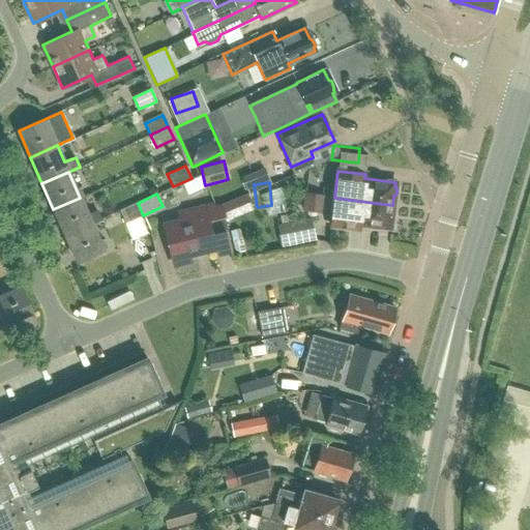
[(65,235),(91,224),(102,218),(98,209),(87,214),(80,198),(53,209),(65,235)]
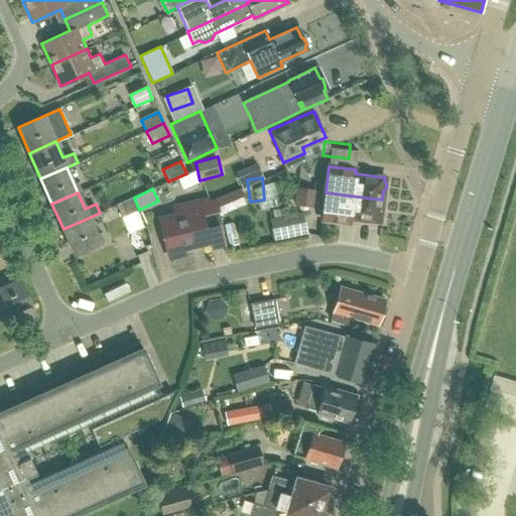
[(220,214),(244,204),(240,192),(215,202),(220,214)]
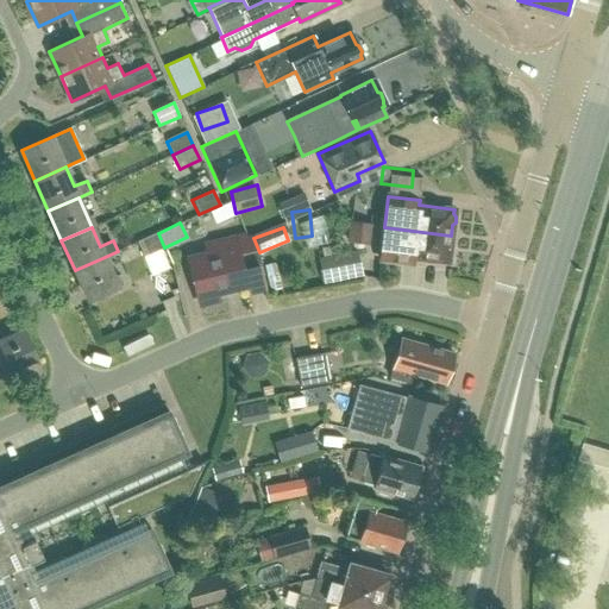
[(450,245),(451,236),(384,227),(381,257),(412,262),(412,256),(447,261),(449,257),(451,255),(452,249),(450,245)]
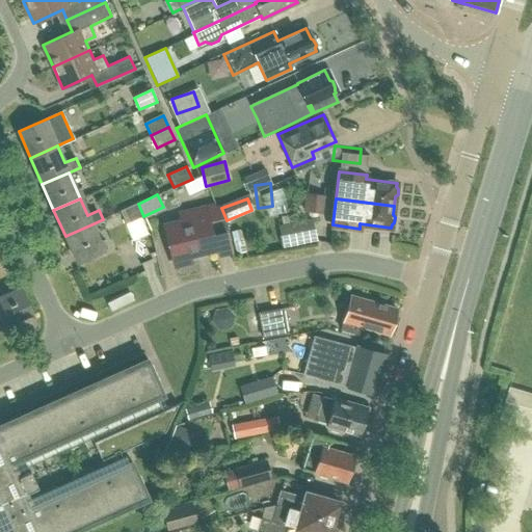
[(126,223),(143,216),(138,204),(121,212),(126,223)]
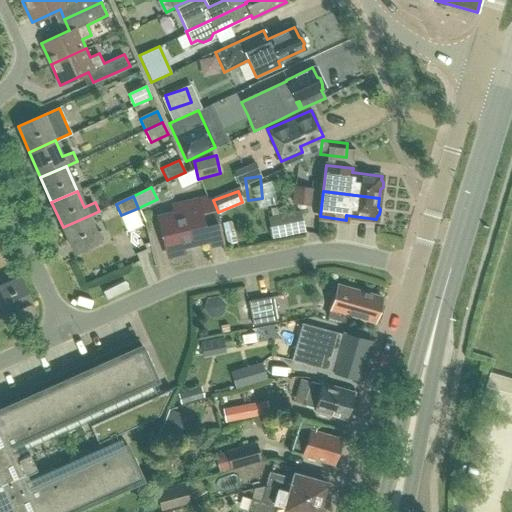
[(183,249),(182,245),(207,239),(199,206),(158,216),(166,249),(167,253),(183,249)]
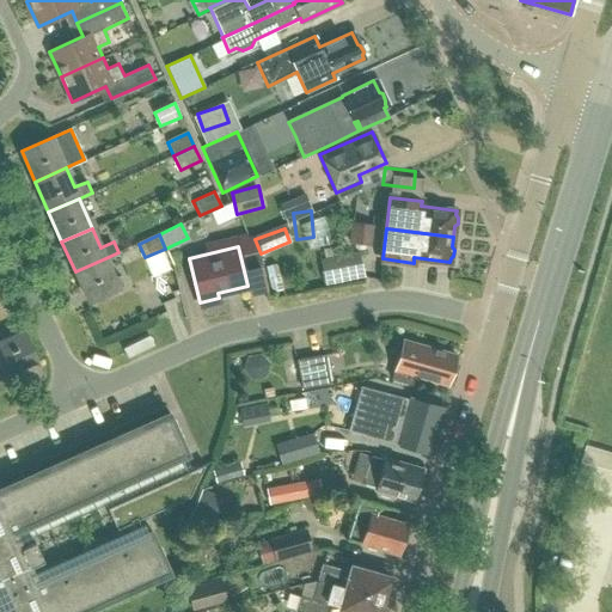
[(325,285),(363,277),(357,251),(343,255),(341,246),(323,250),(324,259),(319,259),(325,285)]
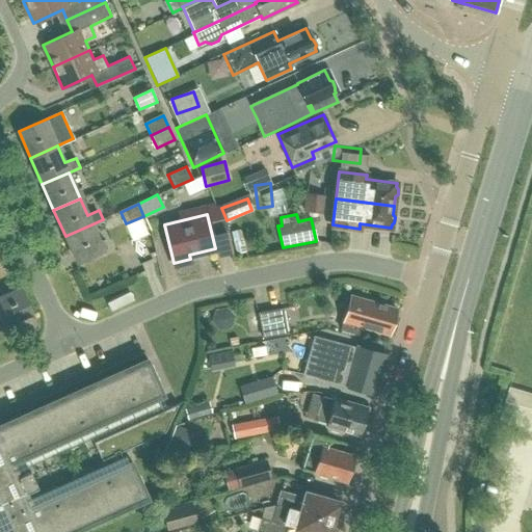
[(91,224),(65,236),(77,263),(104,250),(91,224)]
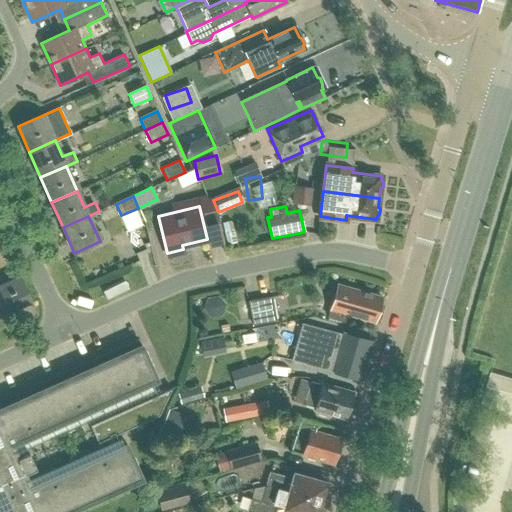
[(129,247),(141,241),(132,222),(121,227),(129,247)]
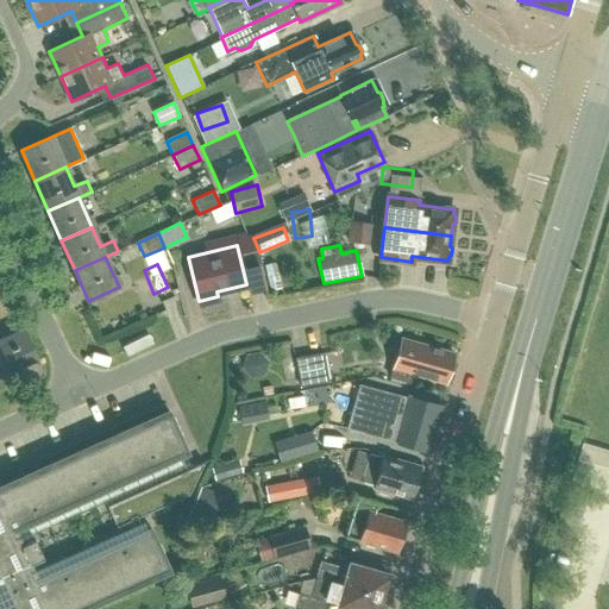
[(0,340),(0,368),(2,374),(36,358),(24,330),(0,340)]
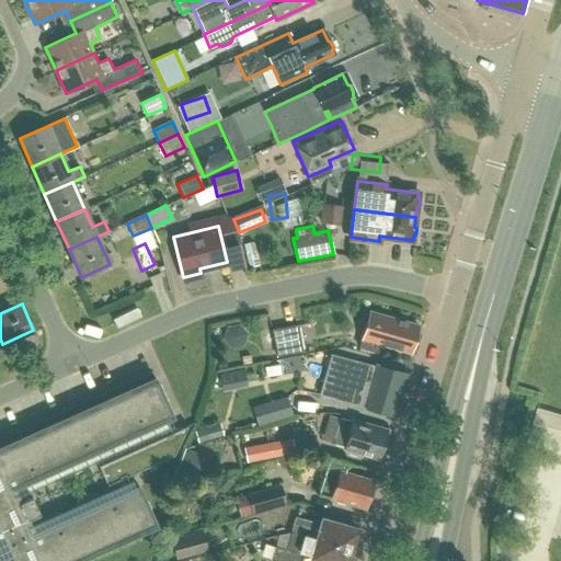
[(413,347),(415,339),(414,336),(418,324),(368,311),(358,348),(377,353),(378,346),(409,355),(410,350),(413,347)]
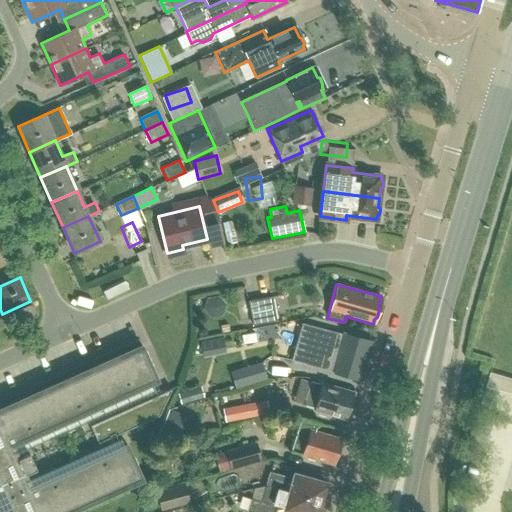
[(232,316),(242,314),(238,296),(229,298),(232,316)]
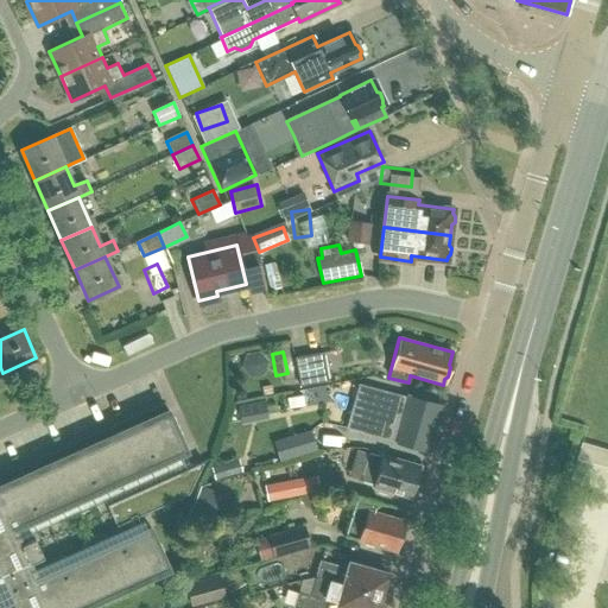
[(299,386),(328,381),(323,353),(295,358),(299,386)]
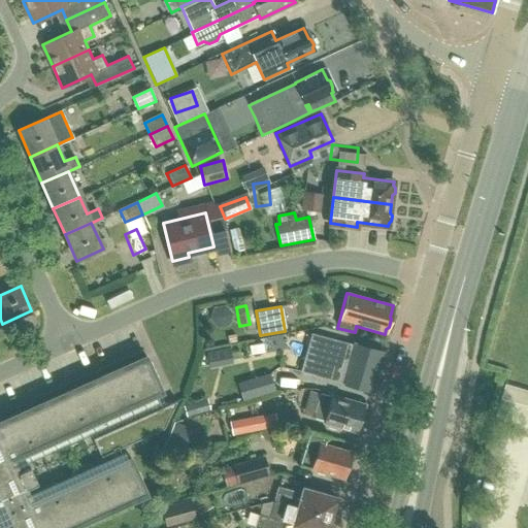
[(371,391),(383,353),(311,334),(300,371),(371,391)]
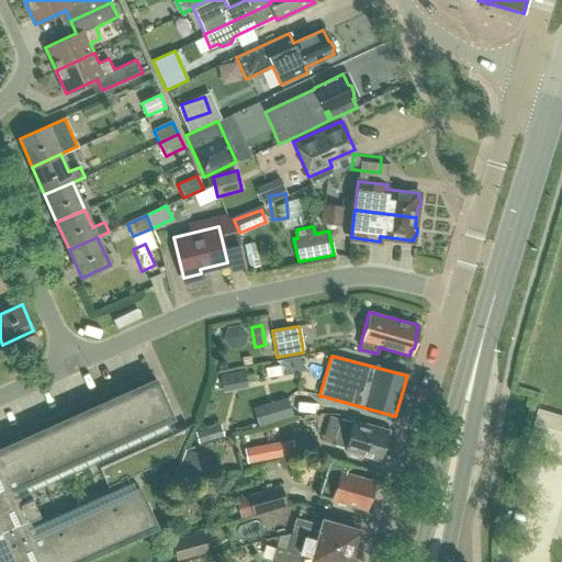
[(128,484),(32,527),(29,520),(40,516),(32,497),(21,503),(18,496),(169,428),(166,422),(173,418),(156,381),(138,389),(141,392),(119,402),(117,398),(85,414),(86,416),(65,426),(64,423),(30,438),(31,441),(10,450),(9,448),(0,451),(0,561),(64,561),(81,554),(83,558),(116,542),(115,539),(136,529),(137,532),(156,525),(138,487),(132,491),(128,484)]
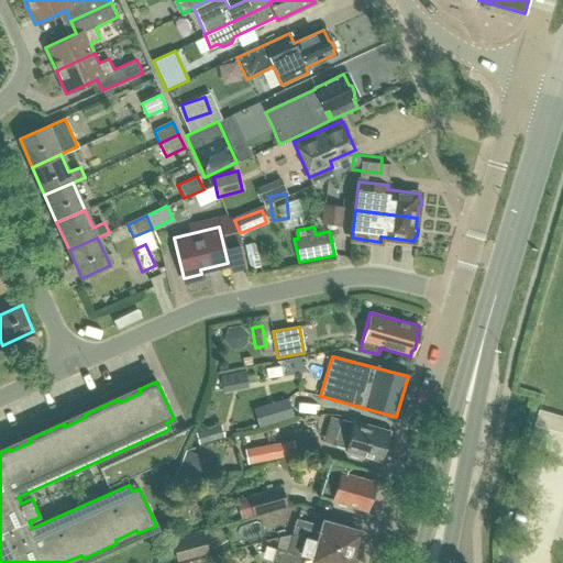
[(258,426),(293,416),(288,398),(253,409),(258,426)]
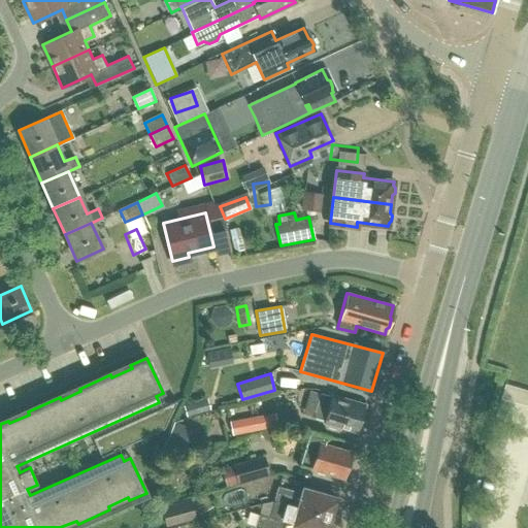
[(331,396),(320,393),(314,416),(324,419),(328,421),(328,423),(336,426),(338,423),(358,429),(365,404),(331,395),(331,396)]
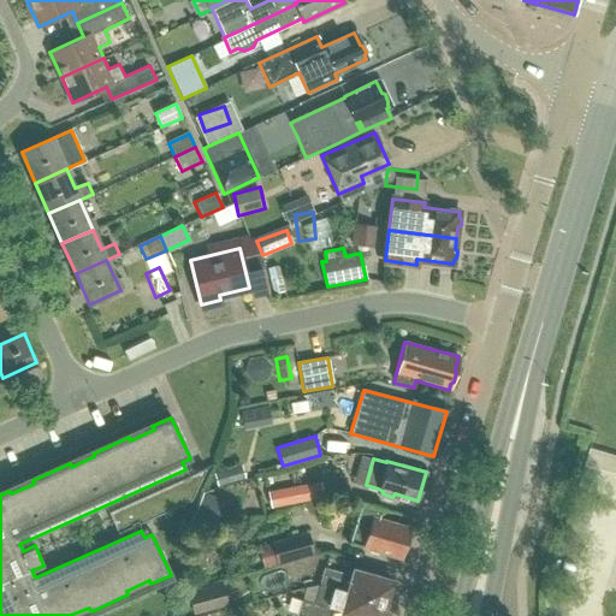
[(242,463),(213,473),(218,487),(247,478),(242,463)]
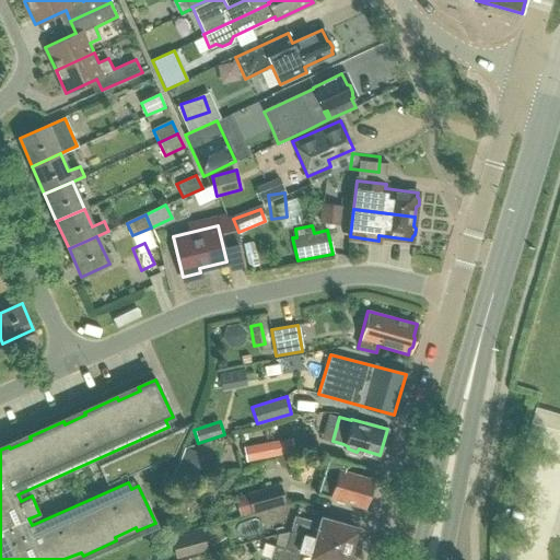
[(174,455),(187,426),(98,465),(107,485),(174,455)]
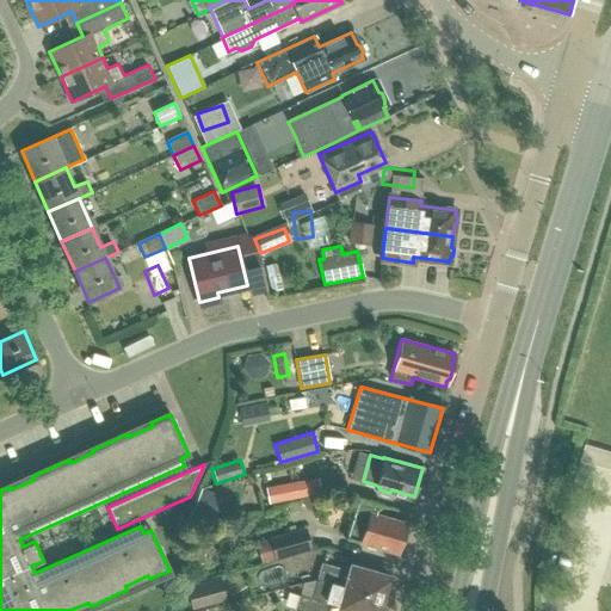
[(267,504),(321,494),(318,477),(265,488),(267,504)]
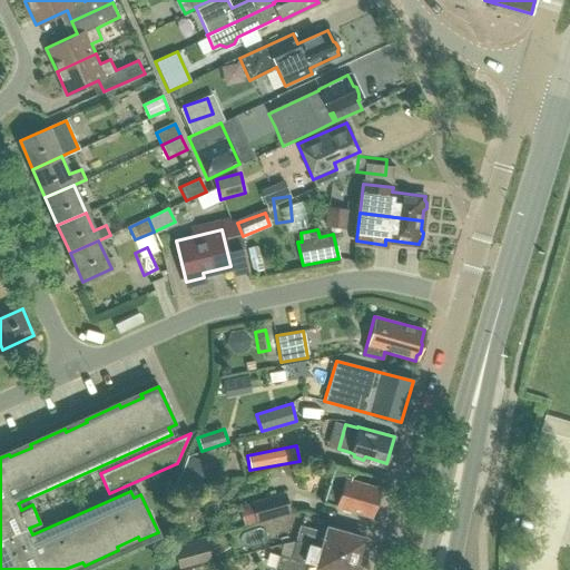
[(371,516),(379,488),(351,480),(353,470),(334,464),(323,501),(340,507),(342,510),(349,511),(352,510),(371,516)]
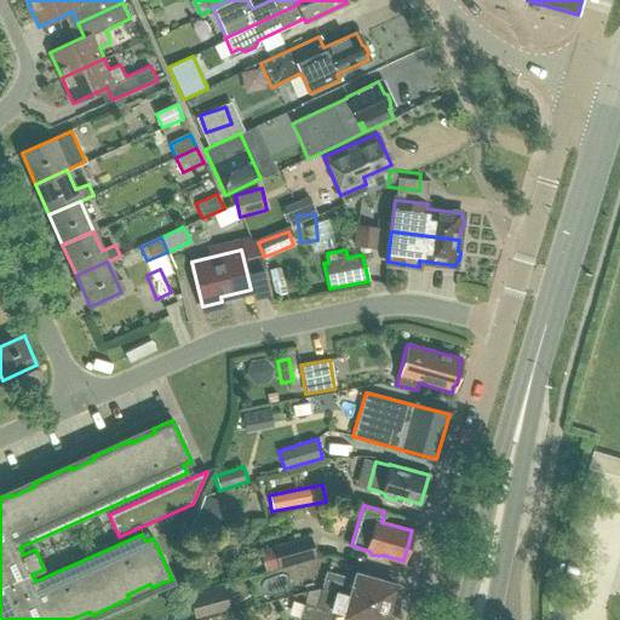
[(268,570),(316,557),(310,537),(260,551),(268,570)]
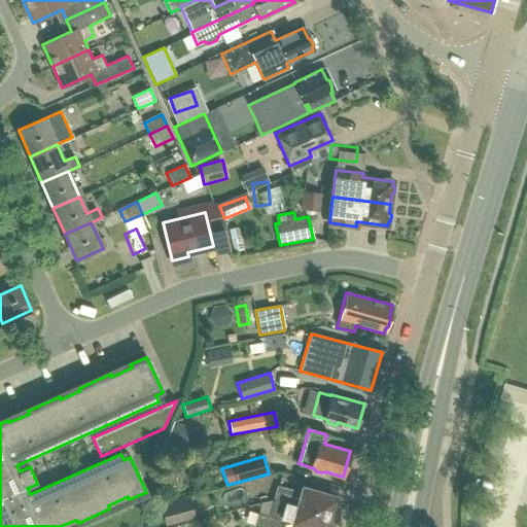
[(274,498),(331,515),(337,497),(304,488),(302,492),(278,485),(274,498)]
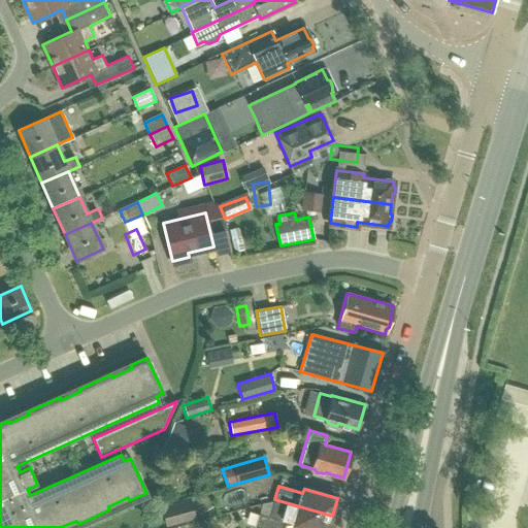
[(165,527),(195,519),(190,499),(160,507),(165,527)]
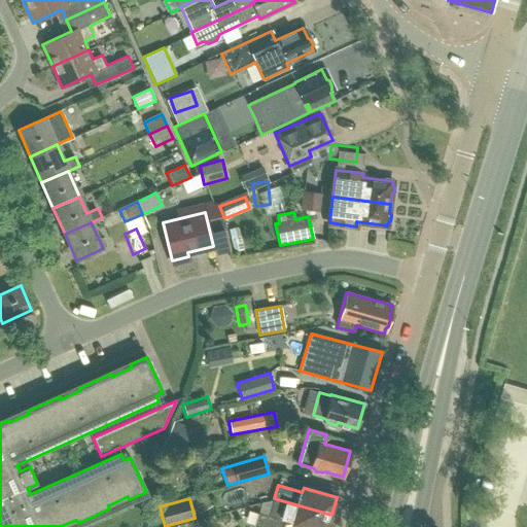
[(308,526),(327,526),(331,515),(274,498),(269,516),(258,513),(255,525),(262,526),(279,526),(282,519),(308,526)]
